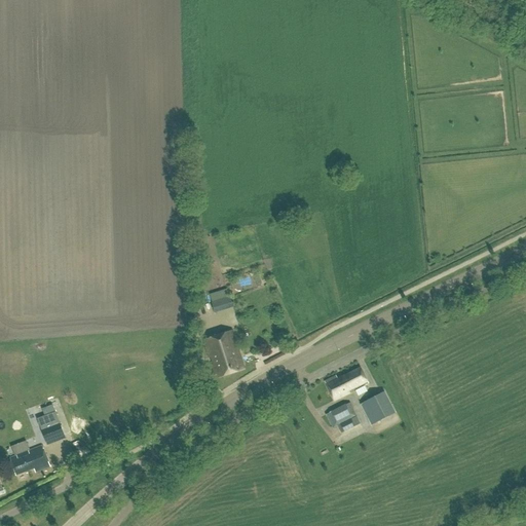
[(233,308),(228,293),(210,299),(215,313),(233,308)]
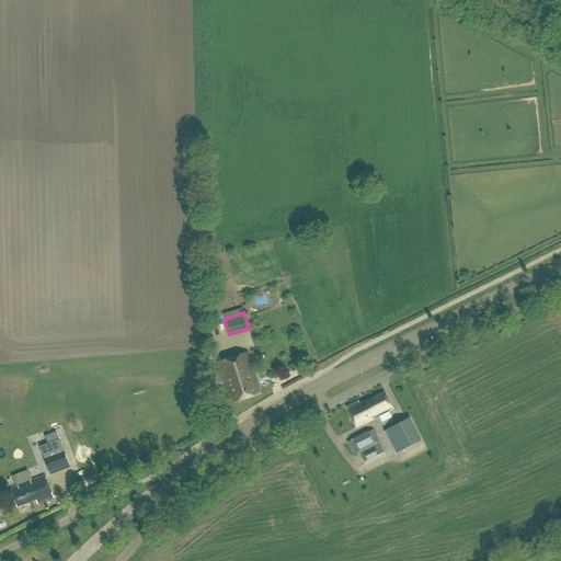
[(260,396),(247,356),(217,365),(228,402),(232,401),(235,405),(256,399),(256,397),(260,396)]
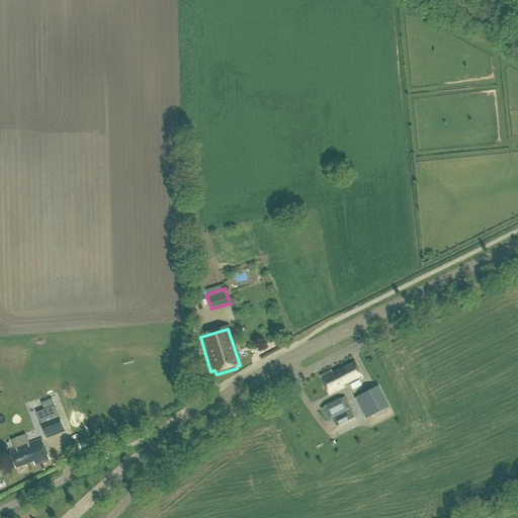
[(362,378),(355,364),(334,374),(332,371),(321,377),(330,396),(344,389),(343,387),(362,378)]
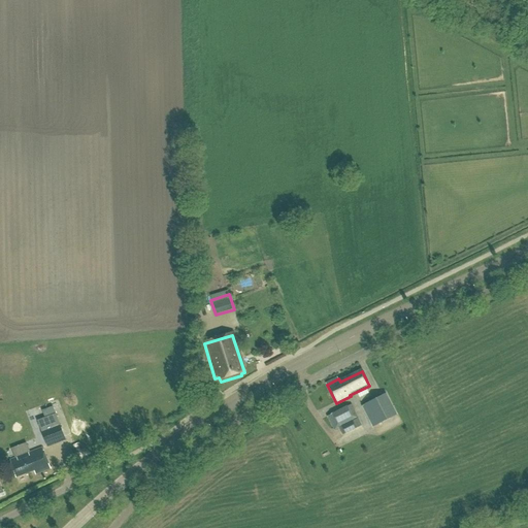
[(397,415),(386,394),(361,406),(372,427),(397,415)]
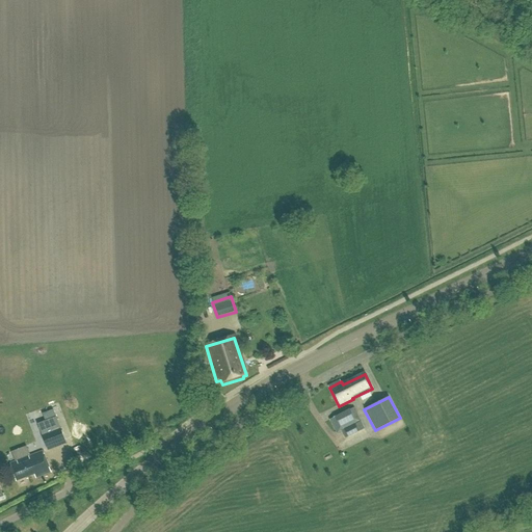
[(360,421),(353,408),(329,420),(336,432),(360,421)]
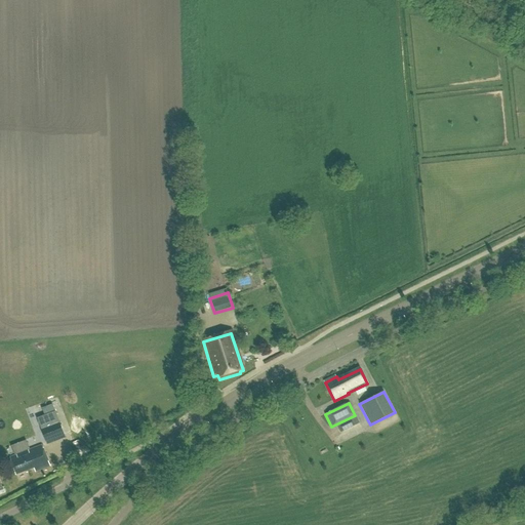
[(45,414),(42,407),(31,411),(36,428),(32,430),(38,444),(61,436),(51,412),(45,414)]
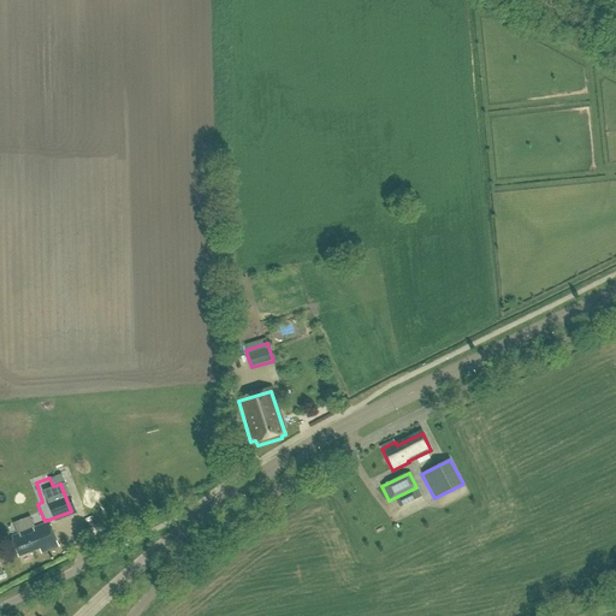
[(428,528),(437,525),(434,519),(419,525),(415,516),(408,520),(414,538),(430,533),(428,528)]
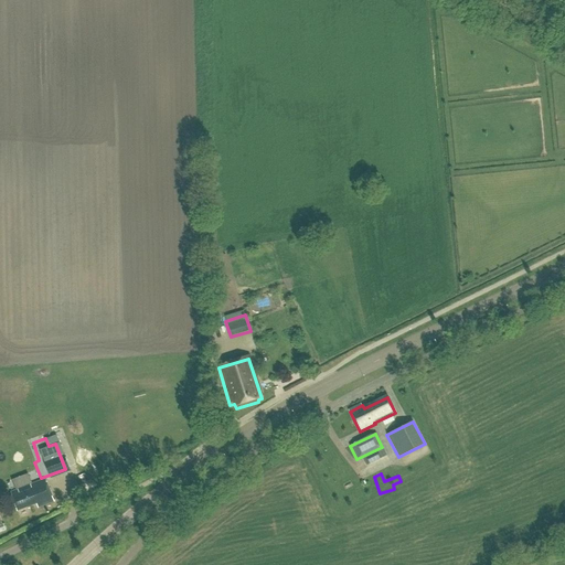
[(53,503),(45,481),(8,494),(14,513),(34,505),(35,510),(53,503)]
